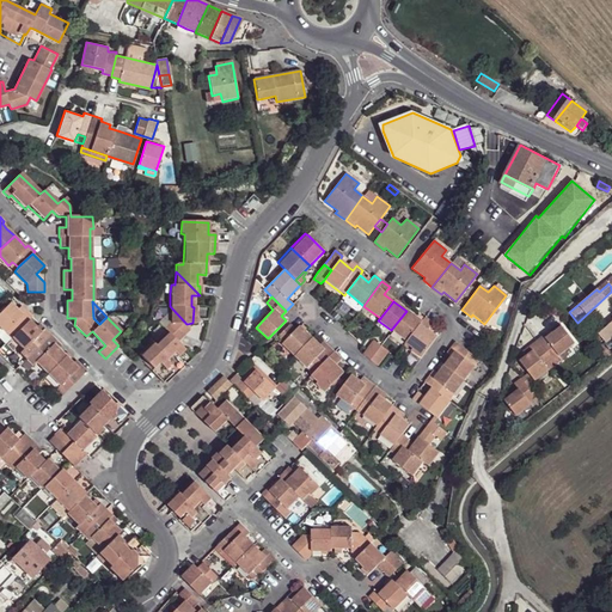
[(0,326),(12,337),(29,319),(32,317),(25,310),(22,313),(18,310),(10,303),(0,311),(0,326)]
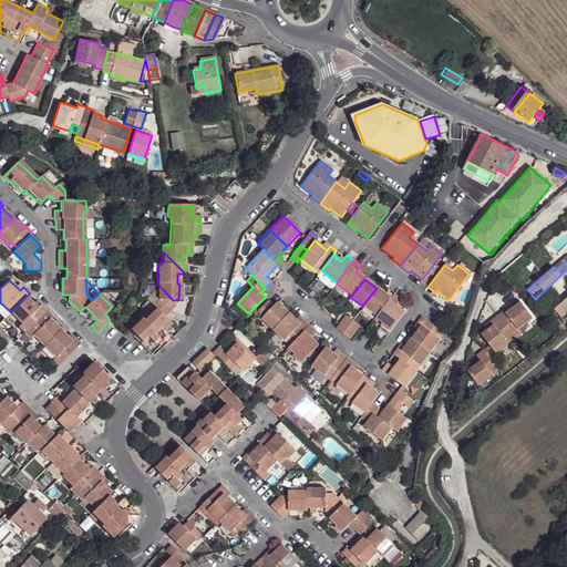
[(173,300),(157,284),(156,288),(156,299),(151,303),(153,306),(141,317),(138,316),(132,322),(134,323),(130,329),(133,333),(141,340),(138,342),(150,353),(152,351),(161,342),(163,343),(168,339),(162,331),(157,328),(160,326),(163,329),(169,323),(163,316),(173,306),(173,300)]
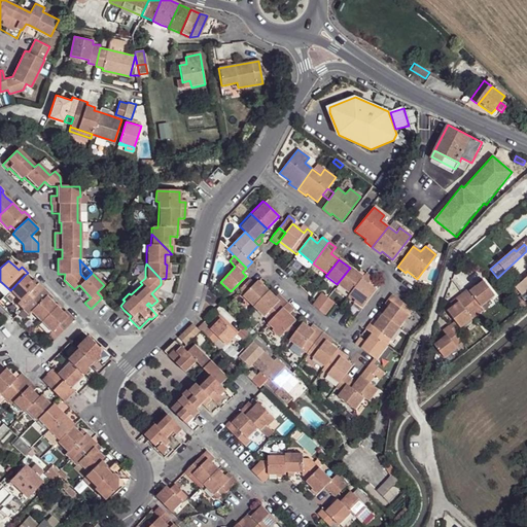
[(145,268),(136,278),(140,282),(145,278),(145,268)]
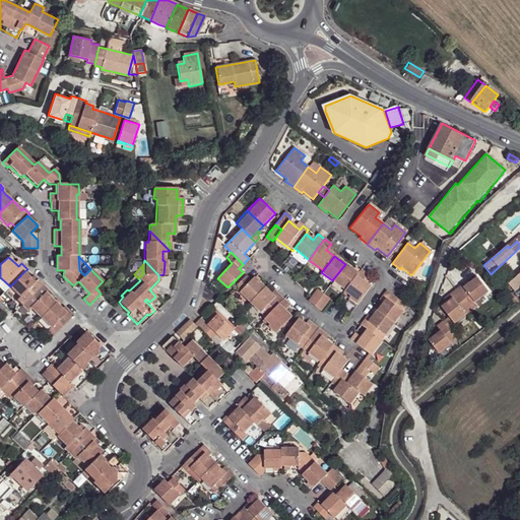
[(352,270),(345,264),(332,280),(344,290),(356,273),(352,270)]
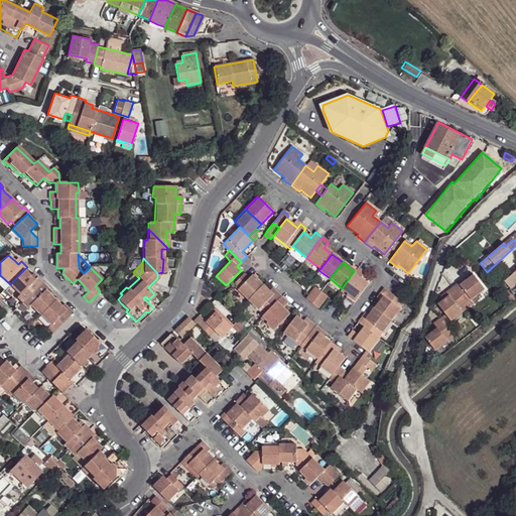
[(367,284),(360,278),(363,274),(364,272),(357,267),(356,269),(354,271),(342,288),(341,289),(347,294),(345,295),(354,302),(367,284)]
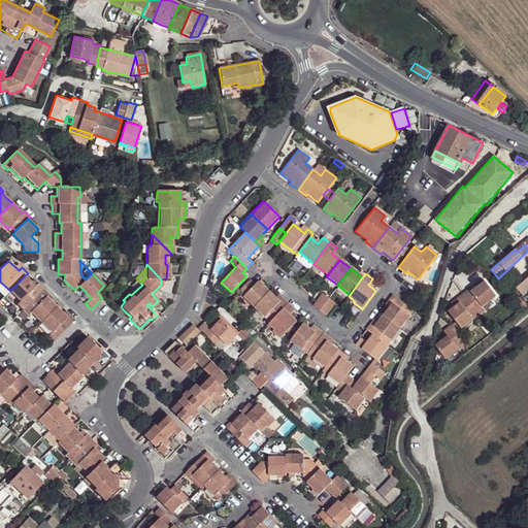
[(20,300),(17,304),(23,309),(41,291),(35,286),(32,282),(25,275),(10,291),(10,292),(19,299),(20,300)]
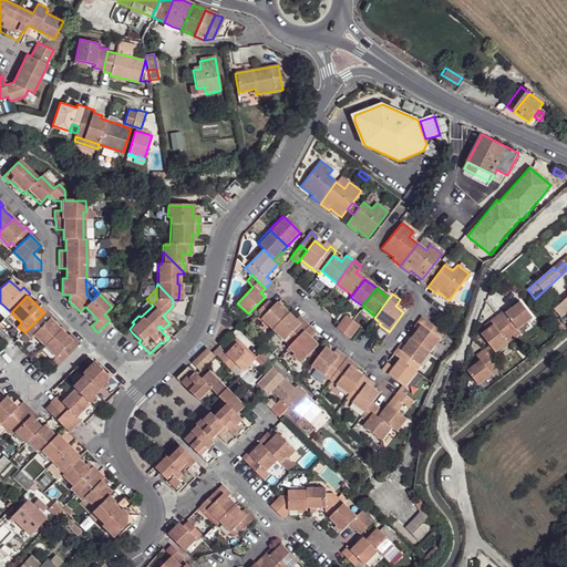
[(562,317),(566,311),(566,298),(554,309),(562,317)]
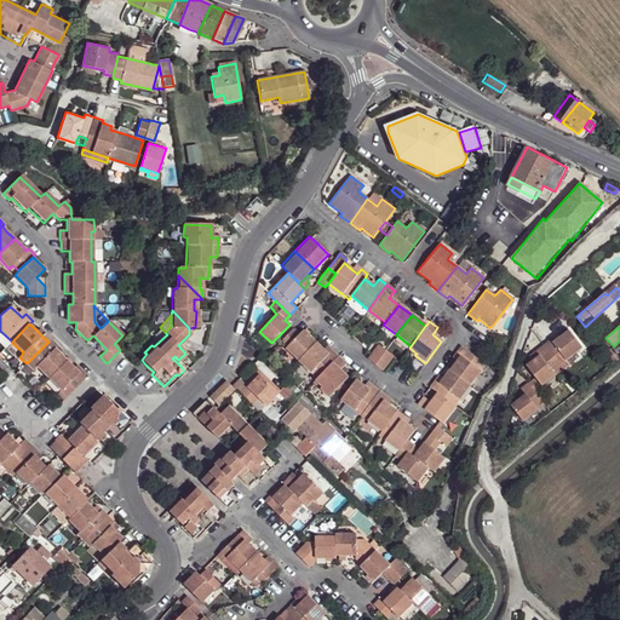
[(299,334),(293,328),(279,343),(297,361),(315,343),(306,334),(303,331),(299,334)]
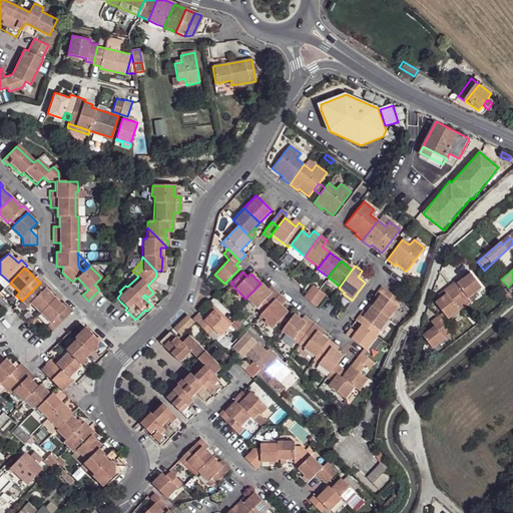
[(0,274),(0,283),(5,288),(10,283),(0,274)]
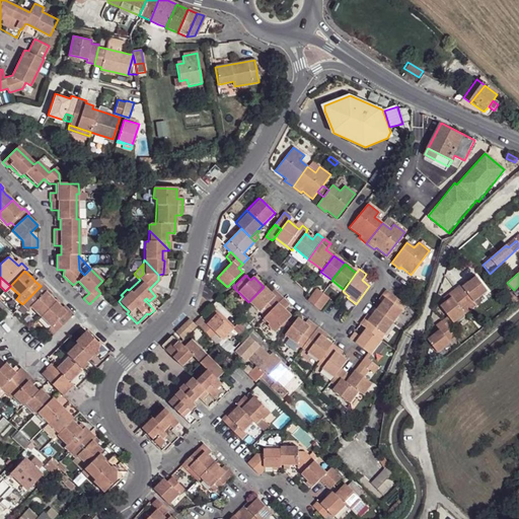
[(486,292),(474,278),(467,283),(462,288),(460,285),(448,295),(451,298),(446,302),(440,307),(447,316),(453,323),(470,310),(475,305),(473,302),(486,292)]
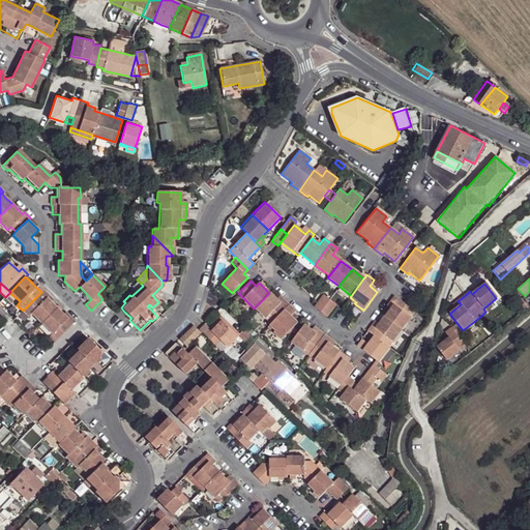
[(28,316),(31,313),(41,323),(57,307),(50,300),(46,297),(49,295),(43,290),(41,292),(23,311),(28,316)]
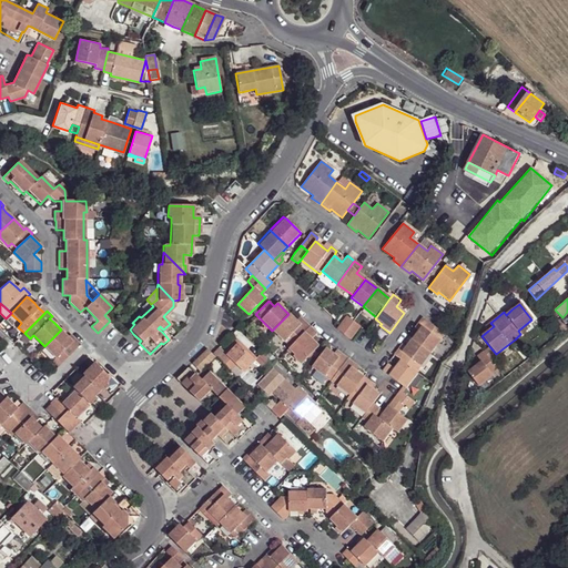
[(20,322),(11,314),(7,320),(14,327),(20,322)]
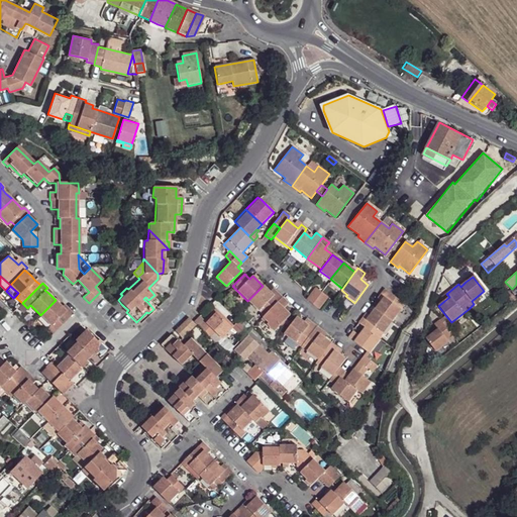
[(273,295),(269,292),(263,286),(247,301),(264,315),(281,297),(276,292),(273,295)]
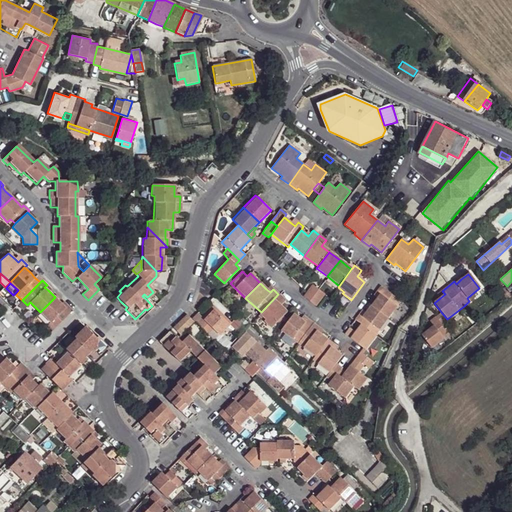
[(318,290),(311,285),(303,297),(309,301),(318,290)]
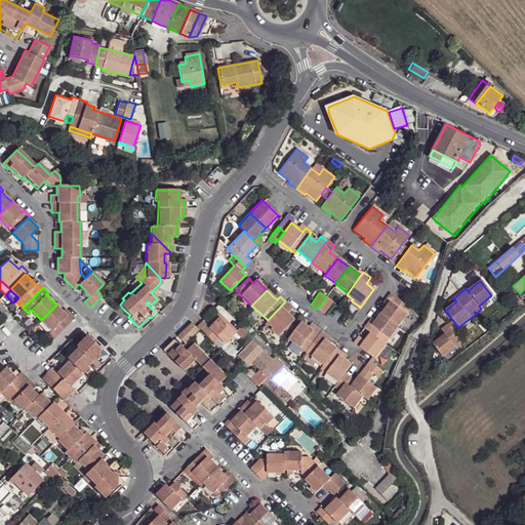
[(389,303),(385,307),(379,314),(396,327),(410,310),(390,294),(385,300),(389,303)]
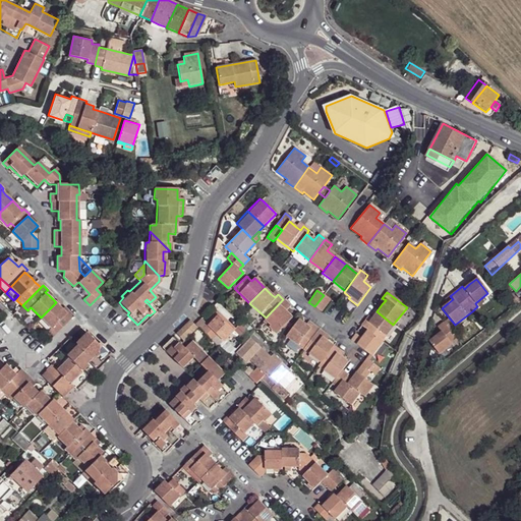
[(520,300),(520,299),(513,294),(508,298),(516,304),(520,300)]
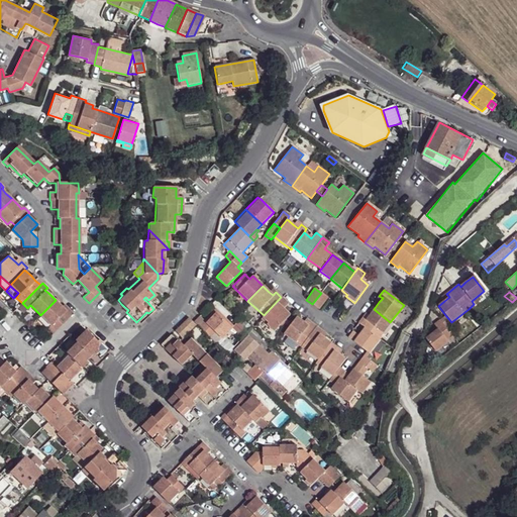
[(318,309),(326,297),(321,293),(312,304),(318,309)]
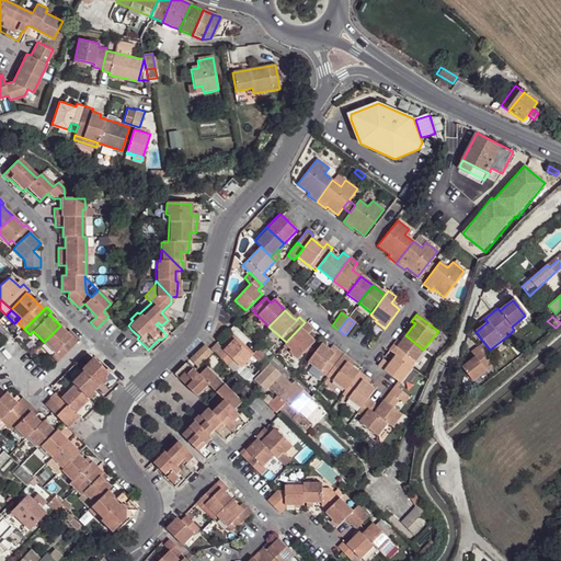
[(310,339),(307,334),(309,332),(312,329),(305,322),(286,342),(284,344),(290,350),(288,352),(297,359),(305,352),(307,354),(312,348),(310,345),(313,342),(310,339)]
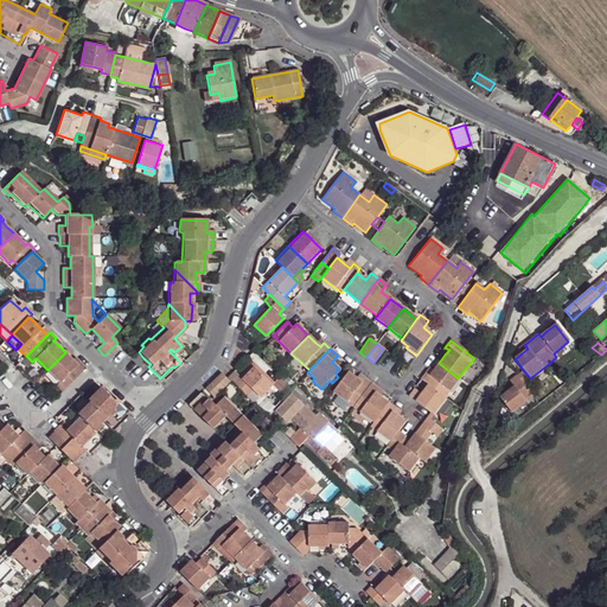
[(59,382),(56,384),(63,391),(85,368),(80,360),(76,364),(72,359),(65,352),(48,370),(59,382)]
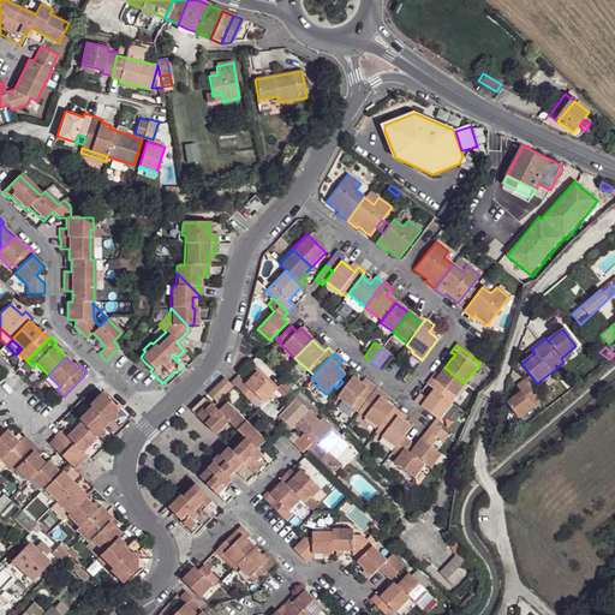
[(48,375),(36,363),(33,366),(30,369),(42,381),(48,375)]
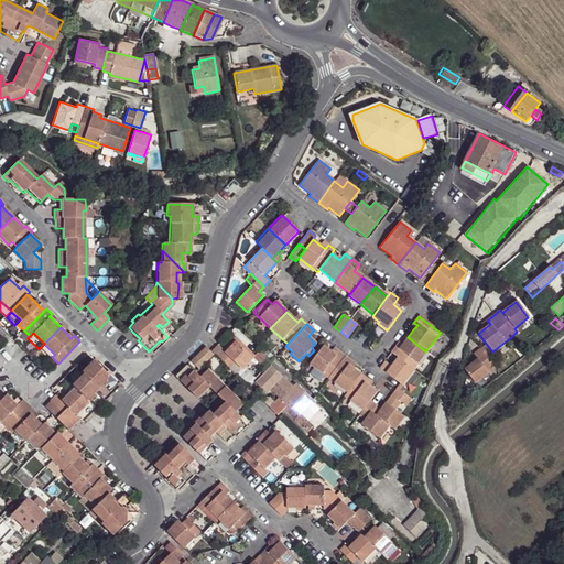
[(236,339),(253,358),(256,356),(235,336),(223,348),(225,350),(226,349),(236,339)]
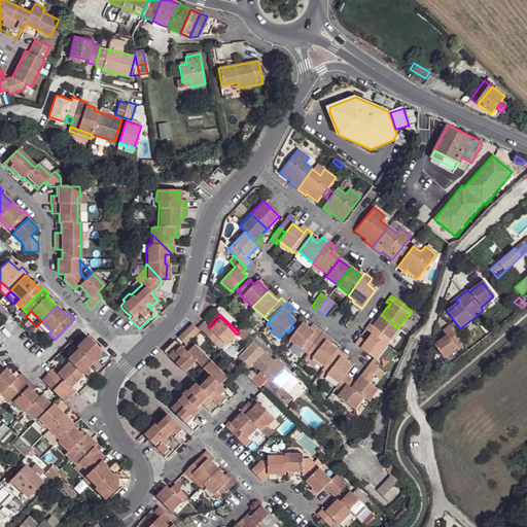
[(376,322),(372,326),(369,324),(363,329),(371,335),(384,346),(397,328),(381,315),(376,322)]
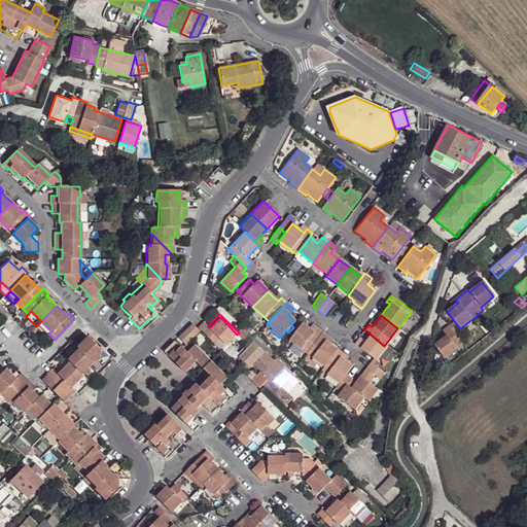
[(237,335),(220,317),(211,326),(216,331),(225,340),(229,343),(237,335)]
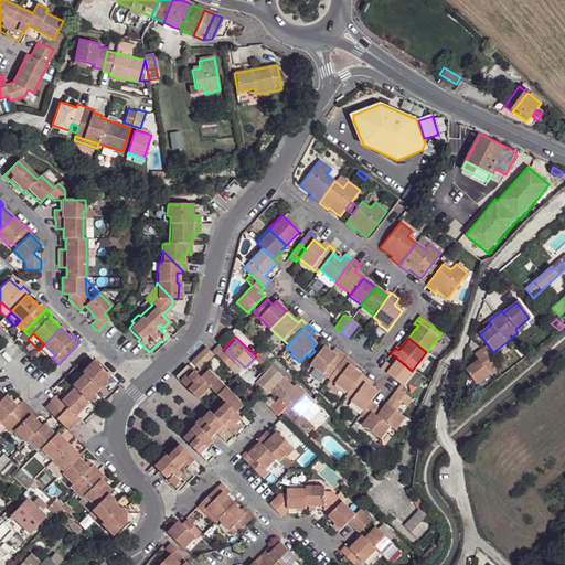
[(151,350),(152,352),(162,342),(160,341),(151,350)]
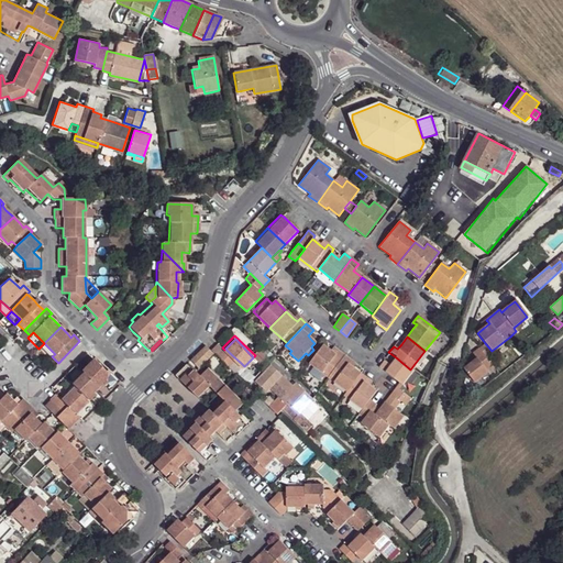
[(492,351),(485,343),(479,349),(485,355),(492,351)]
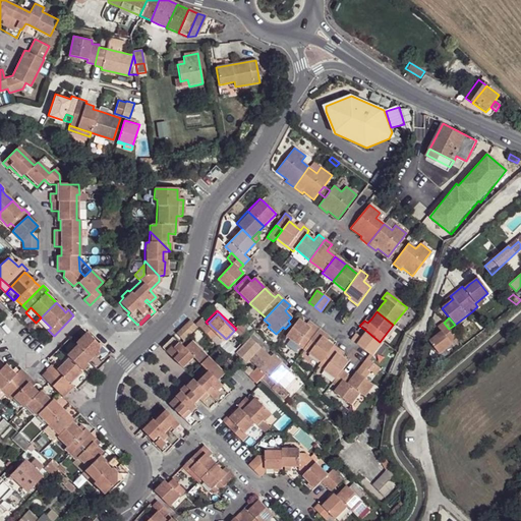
[(224,341),(226,339),(223,336),(214,328),(209,323),(208,324),(206,322),(201,319),(196,325),(211,339),(216,334),(224,341)]
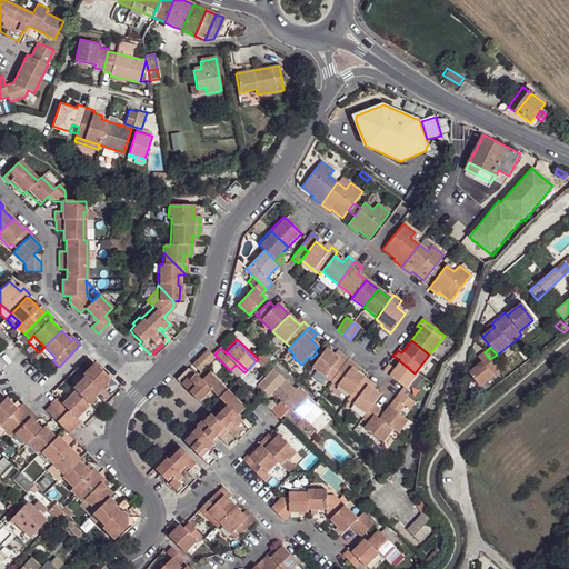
[(198,371),(212,356),(206,349),(190,363),(198,371)]
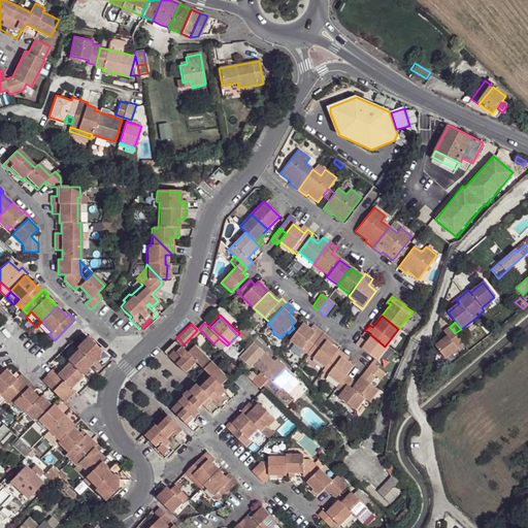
[(314,333),(309,330),(302,324),(289,340),(306,355),(323,334),(316,329),(314,333)]
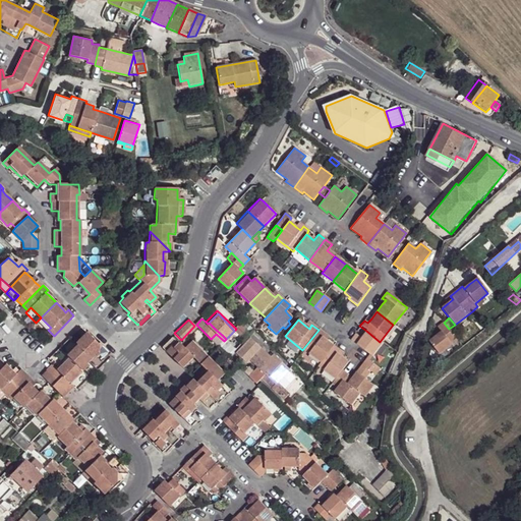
[(449,329),(444,323),(438,328),(439,330),(441,331),(436,336),(428,341),(439,354),(457,340),(449,329)]
